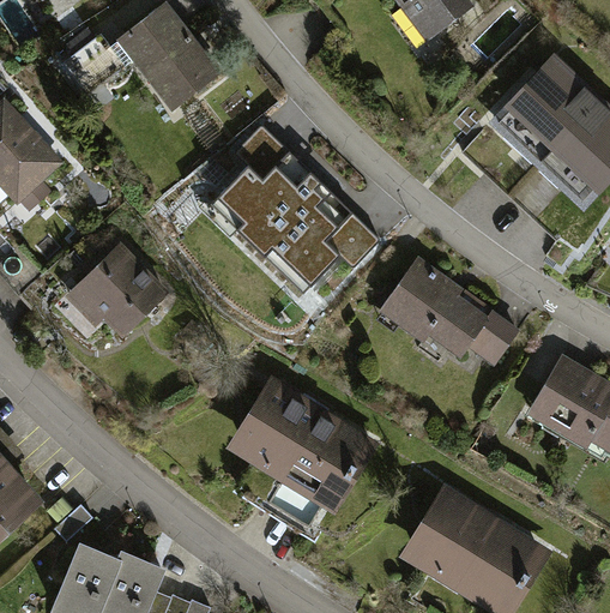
[(219,72),(165,0),(158,0),(113,35),(170,109),(219,72)]
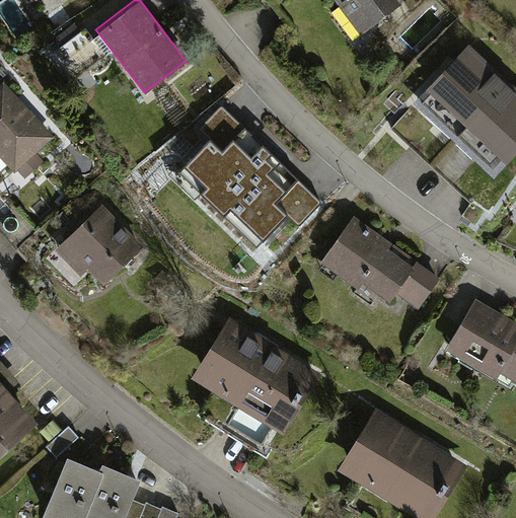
[(340,0),(343,4),(338,8),(361,38),(402,5),(398,0),(340,0)]
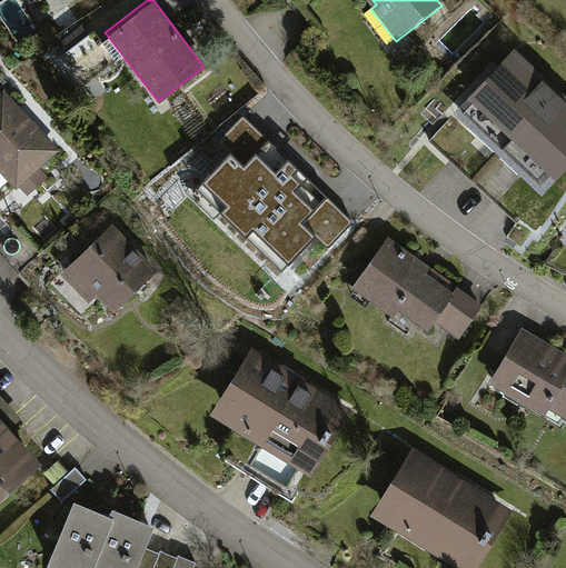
[(565,97),(510,48),(454,111),(544,190),(565,165),(565,97)]
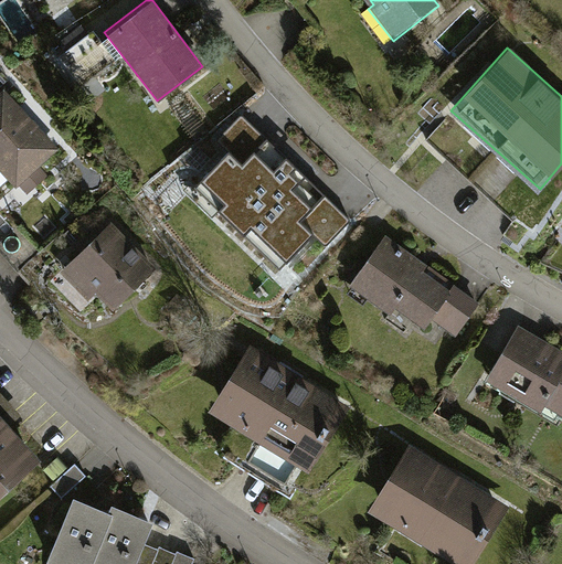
[(1,86),(0,87),(0,169),(13,184),(55,146),(1,86)]
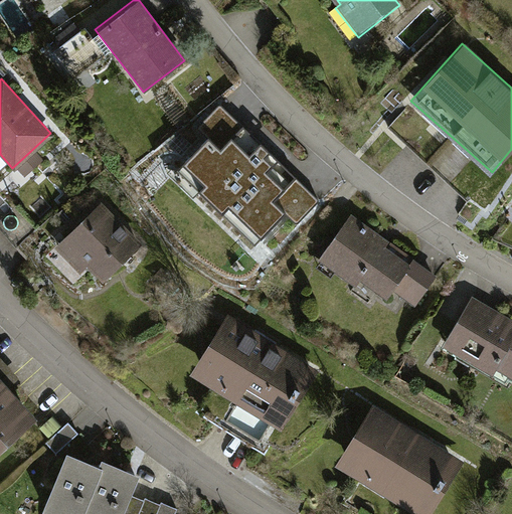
[(320,202),(221,109),(194,138),(207,150),(184,174),(259,245),(283,219),(294,230),(320,202)]
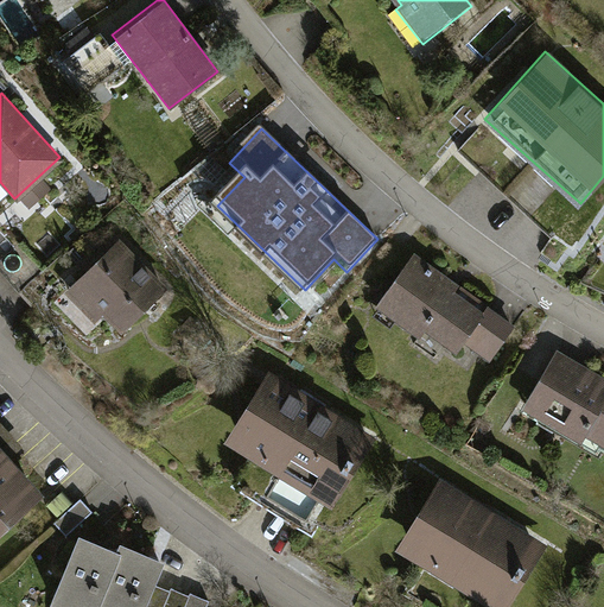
[(120,327),(167,283),(110,221),(63,265),(120,327)]
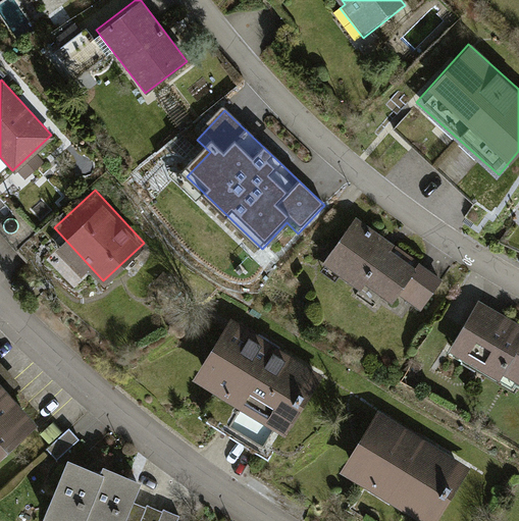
[(419,308),(440,276),(354,217),(323,261),(393,308),(401,296),(419,308)]
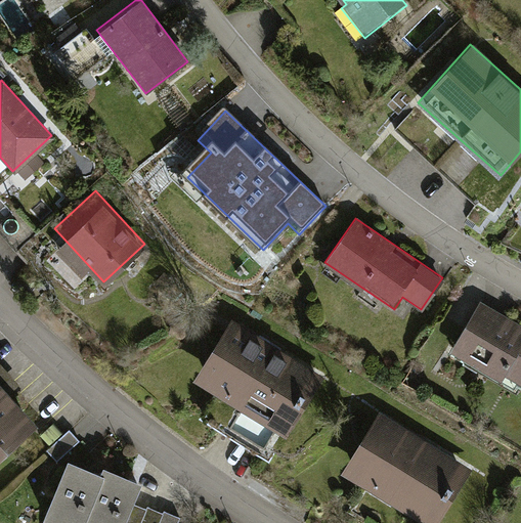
[(520,384),(520,321),(479,300),(453,349),(520,384)]
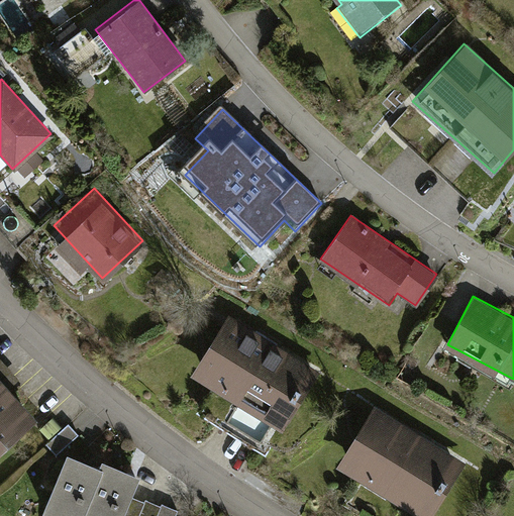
[(319,371),(228,315),(191,376),(281,431),(319,371)]
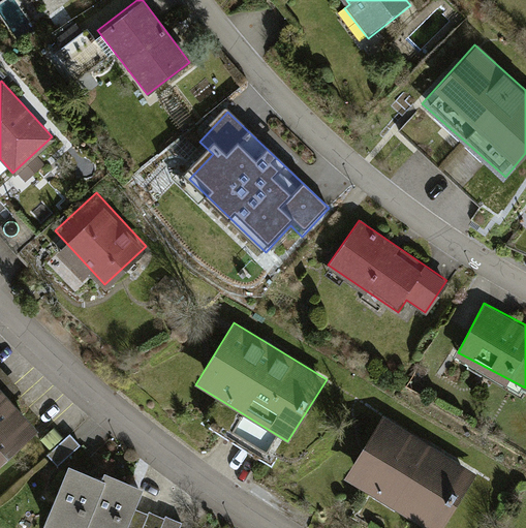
[(17,386),(0,367),(0,461),(37,429),(7,395),(17,386)]
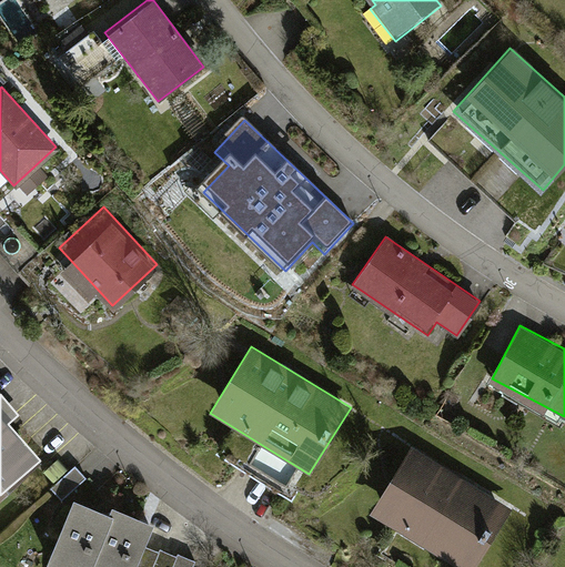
[(474,566),(511,508),(411,446),(370,513),(457,566),(474,566)]
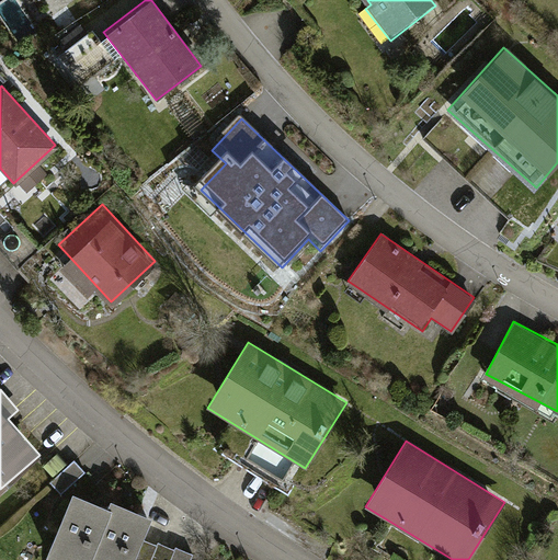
[(52,475),(57,488),(84,476),(78,463),(52,475)]
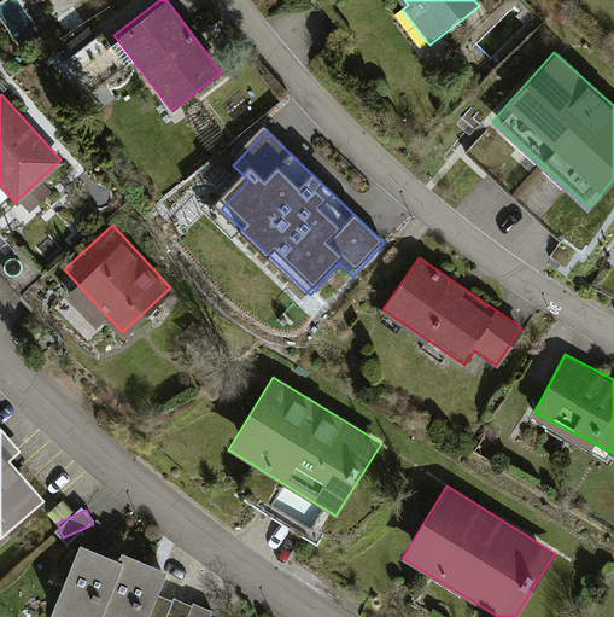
[(115,560),(80,546),(51,615),(57,616),(95,616),(98,613),(104,616),(140,616),(152,589),(162,566),(120,548),(115,560)]
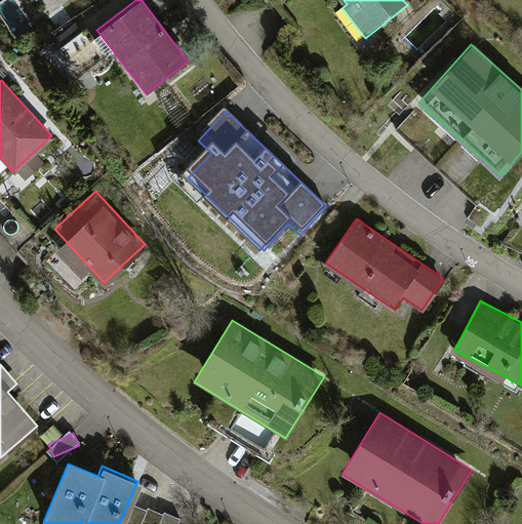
[(171,523),(173,520),(129,500),(119,523),(171,523)]
